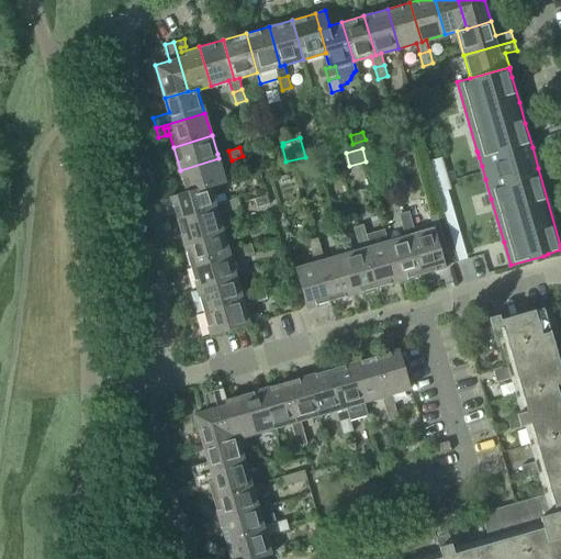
[(180,170),(187,191),(187,192),(211,186),(211,187),(226,182),(220,164),(232,160),(228,151),(217,154),(219,158),(180,170)]
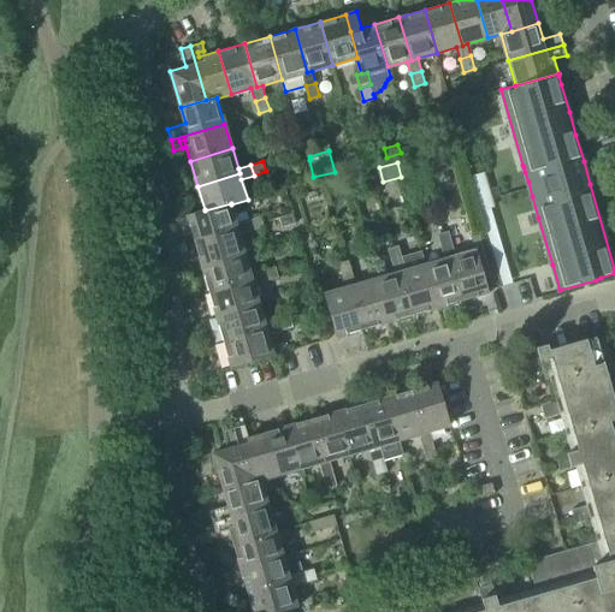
[(485,171),(473,174),(482,205),(494,201),(485,171)]
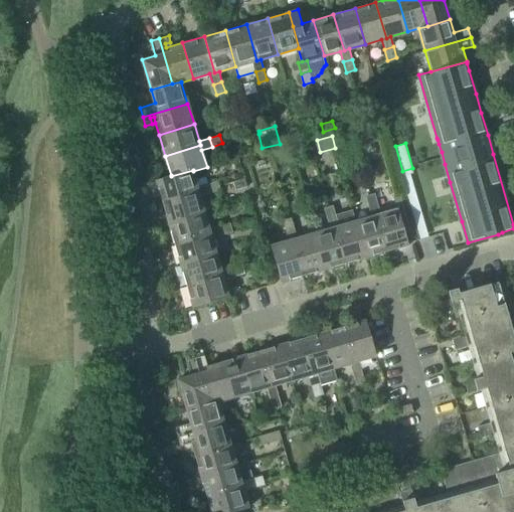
[(157,179),(163,201),(199,190),(198,186),(193,171),(193,170),(171,176),(171,175),(157,179)]
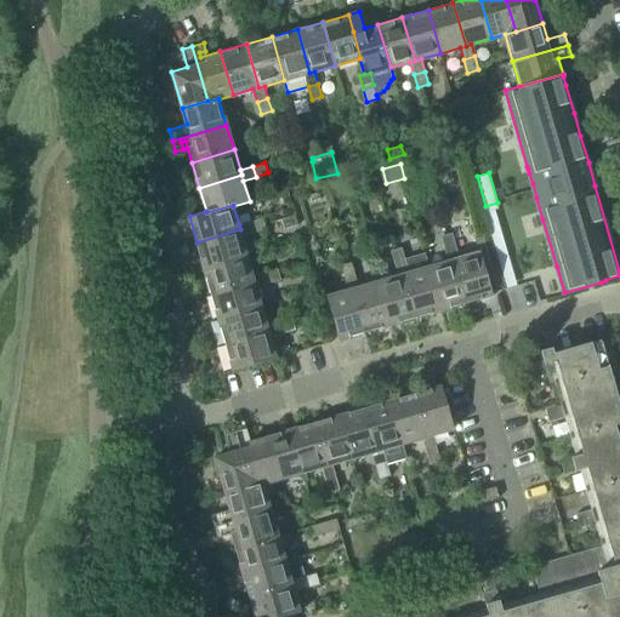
[(299,223),(296,213),(283,218),(285,227),(299,223)]
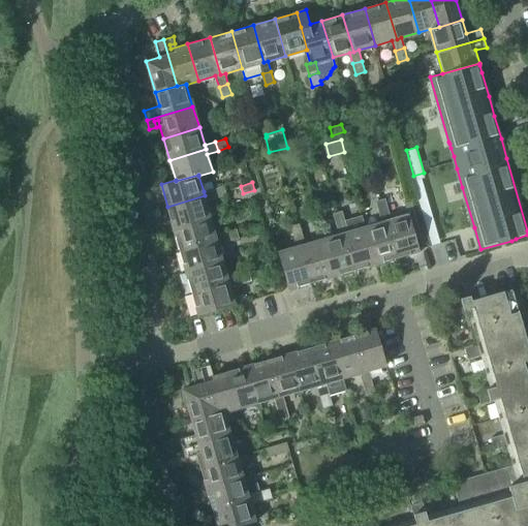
[(214,188),(216,197),(227,193),(224,185),(214,188)]
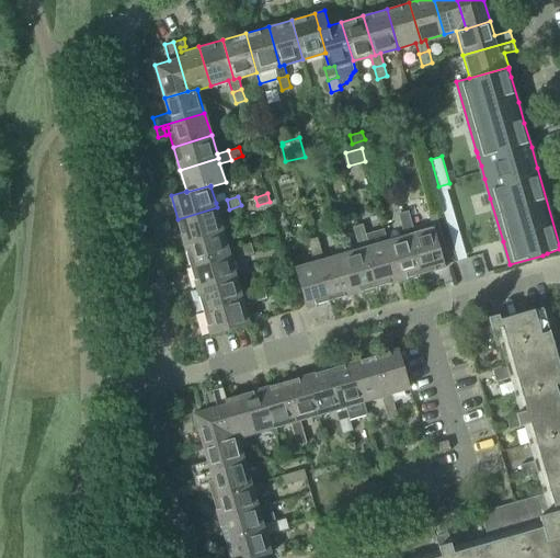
[(178,219),(184,241),(224,230),(218,213),(229,209),(227,200),(216,203),(217,207),(178,219)]
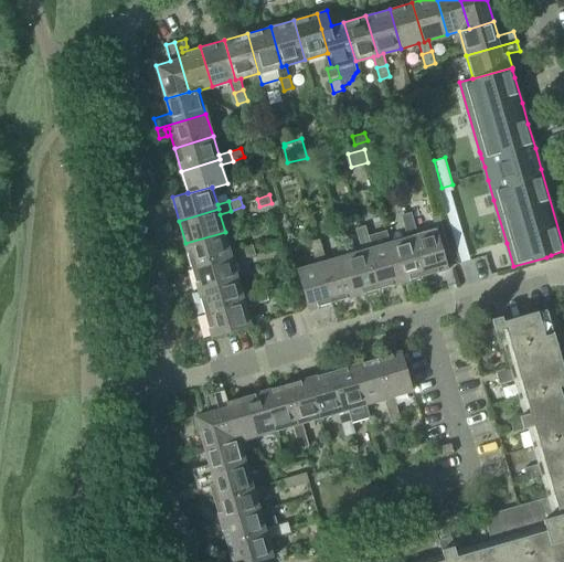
[(402,214),(405,225),(415,223),(412,211),(402,214)]
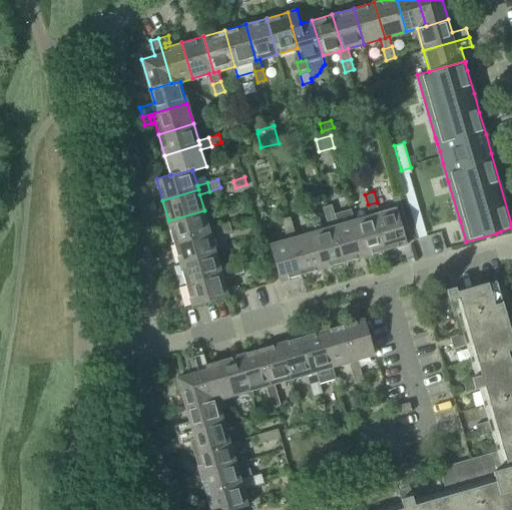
[(368,204),(371,214),(376,213),(386,249),(408,242),(397,207),(380,212),(377,202),(368,204)]
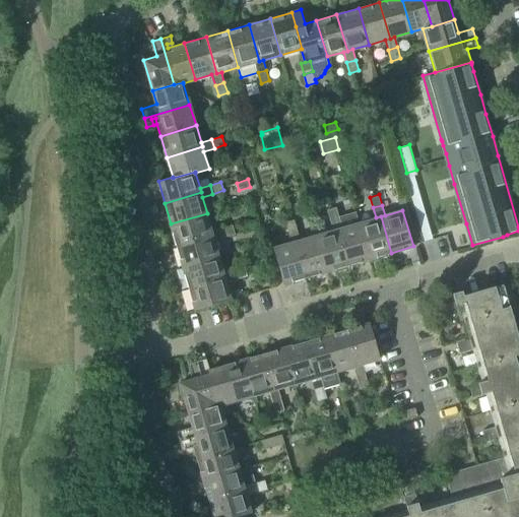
[(328,209),(331,219),(339,217),(339,215),(336,206),(328,209)]
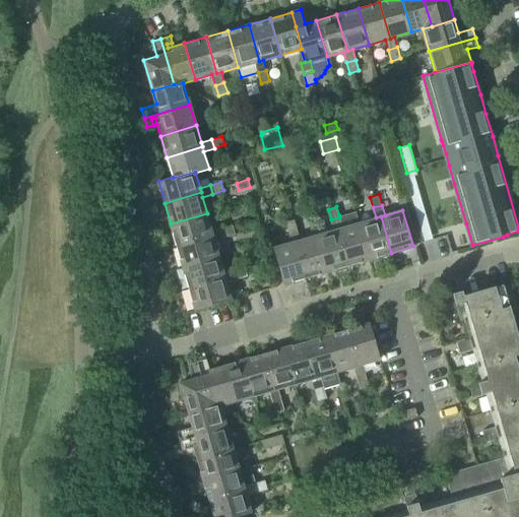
[(331,219),(334,230),(338,229),(348,265),(370,259),(360,222),(355,210),(339,215),(339,217),(331,219)]
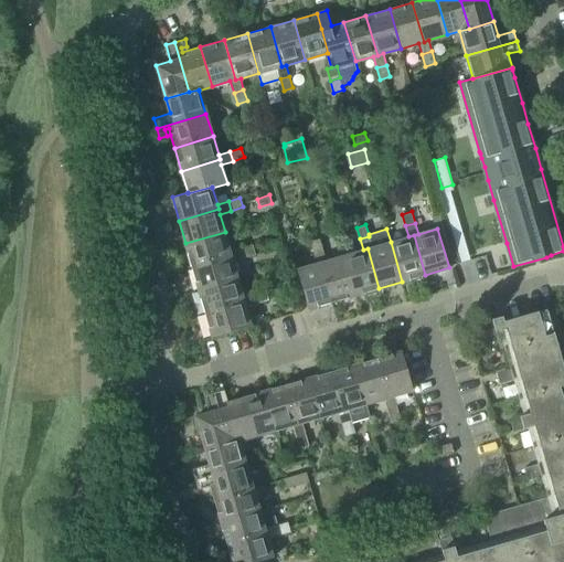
[(185,243),(192,266),(232,255),(230,250),(225,232),(185,243)]
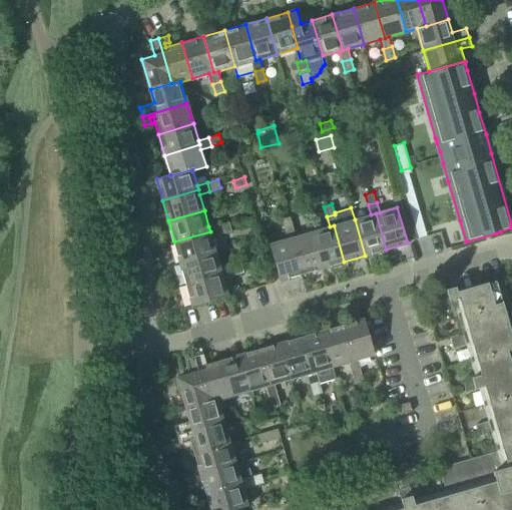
[(371,214),(355,219),(365,256),(386,249),(376,213),(371,214)]
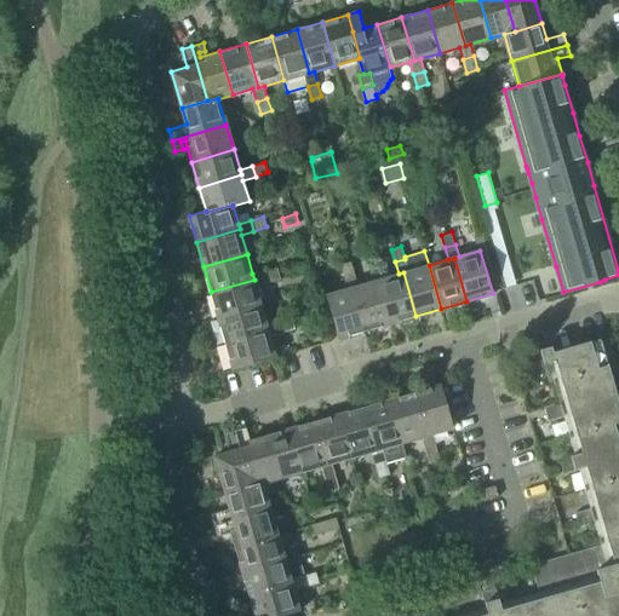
[(340,264),(344,276),(355,274),(351,260),(340,264)]
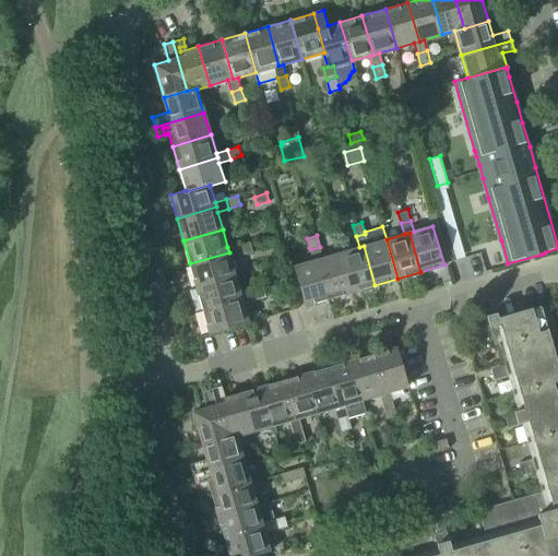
[(239,244),(242,253),(253,250),(250,240),(239,244)]
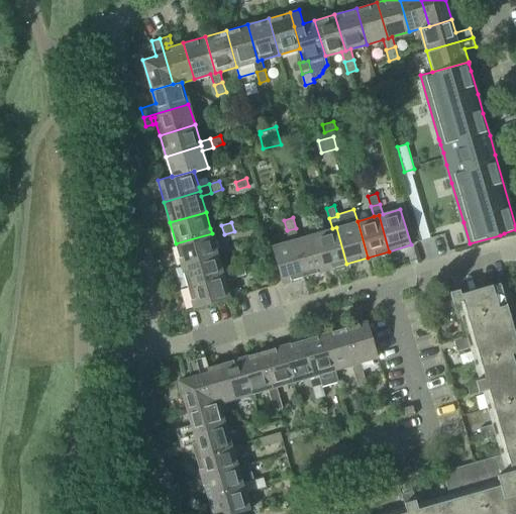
[(176,243),(182,265),(218,254),(213,237),(224,234),(221,225),(210,228),(212,233),(176,243)]
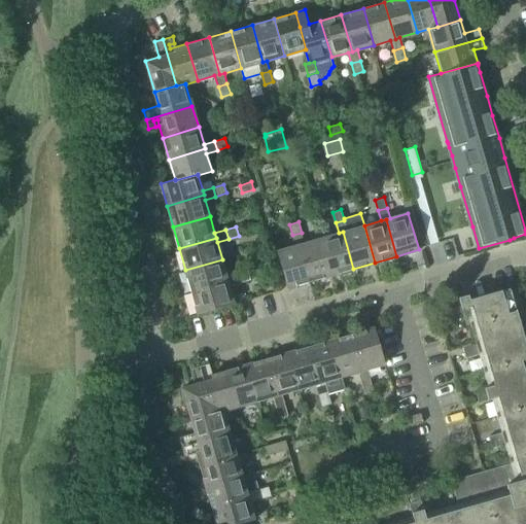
[(339,233),(321,238),(332,275),(353,269),(343,232),(339,233)]
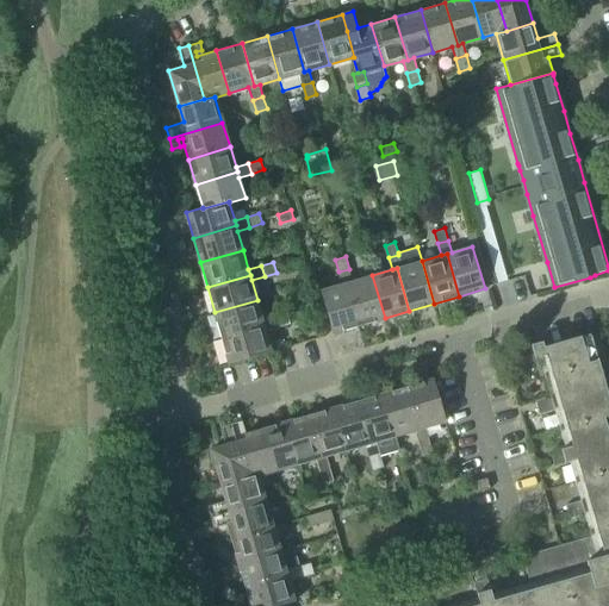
[(339,272),(342,283),(347,282),(359,325),(385,318),(372,275),(353,281),(349,269),(339,272)]
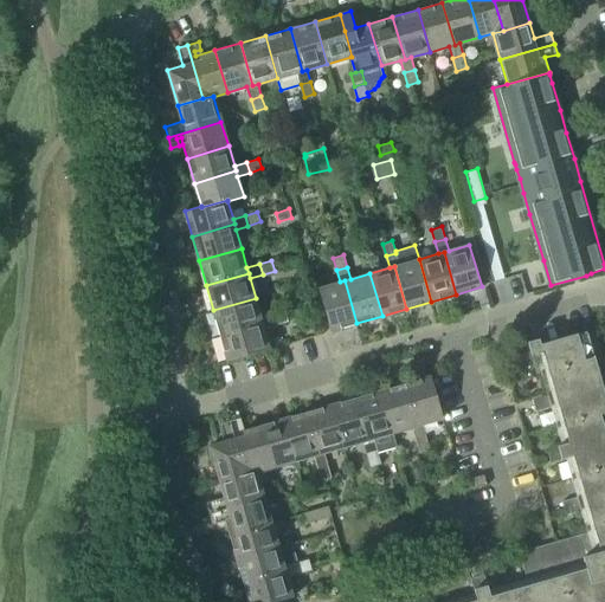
[(345,280),(340,282),(320,287),(332,330),(356,323),(345,280)]
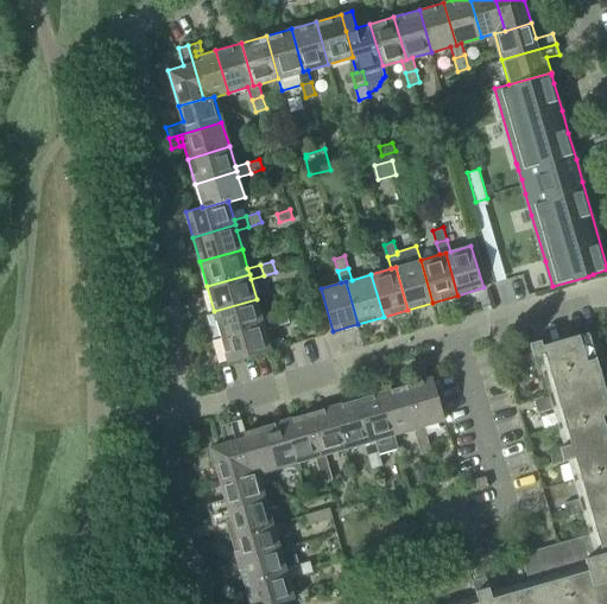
[(214,311),(221,336),(264,323),(263,318),(257,299),(214,311)]
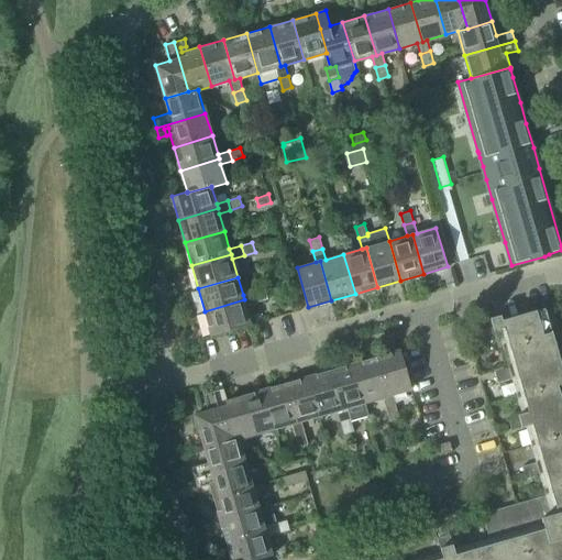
[(254,292),(257,302),(268,298),(265,288),(254,292)]
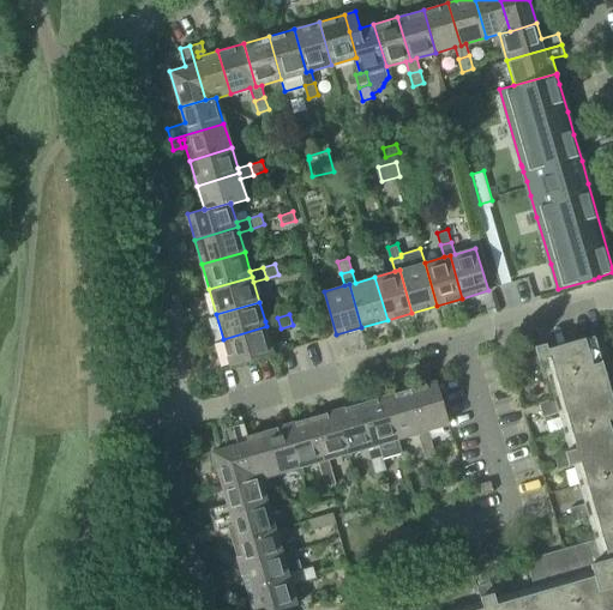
[(266,326),(223,339),(230,364),(274,352),(268,332),(281,328),(277,318),(265,321),(266,326)]
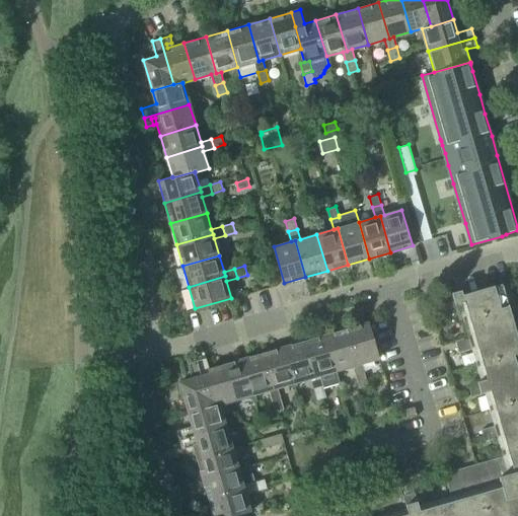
[(463,294),(470,317),(515,304),(509,282),(463,294)]
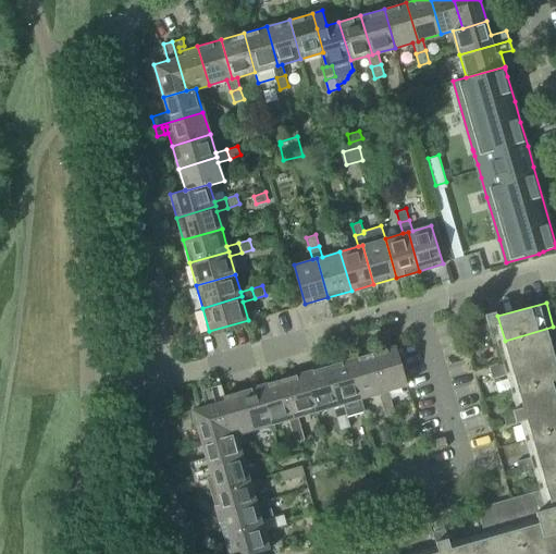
[(476,317),(478,323),(479,330),(490,327),(485,315),(476,317)]
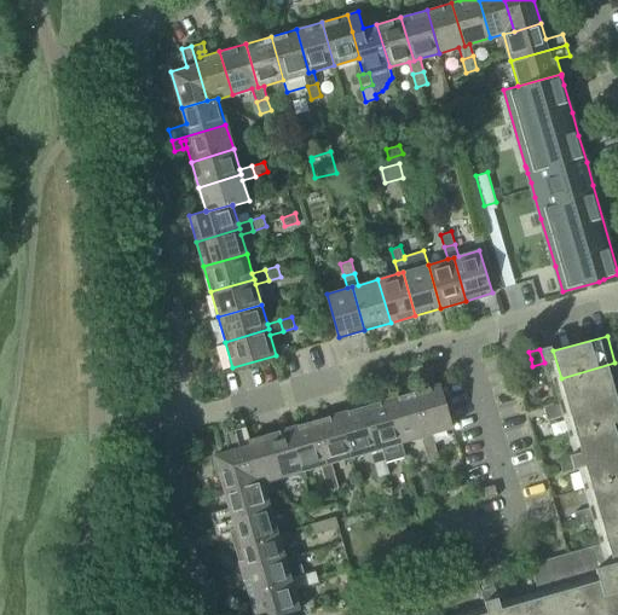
[(560,416),(571,412),(569,405),(617,389),(617,373),(614,363),(561,378),(567,398),(555,401),(560,416)]
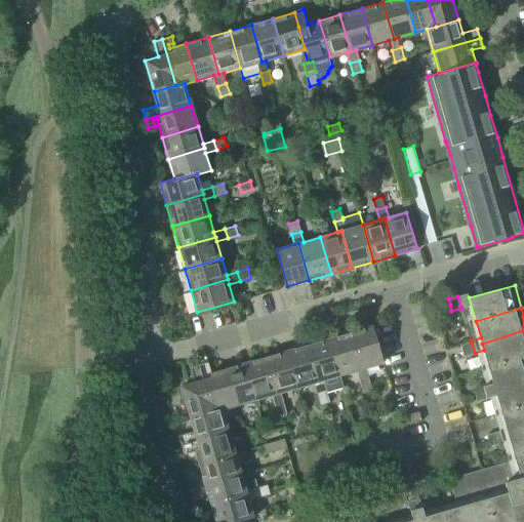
[(373,325),(352,332),(362,368),(366,367),(384,362),(373,325)]
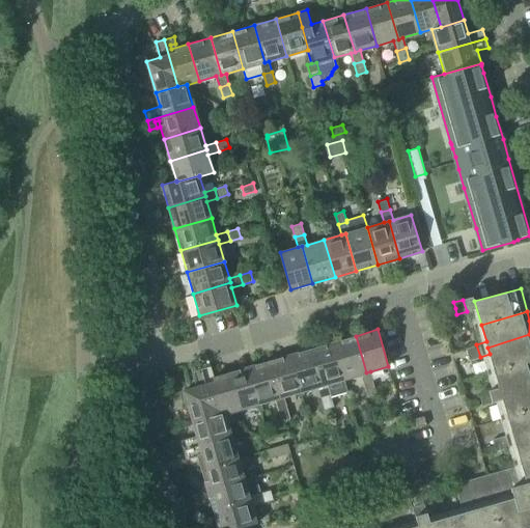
[(490,354),(494,370),(529,360),(529,334),(487,348),(490,354)]
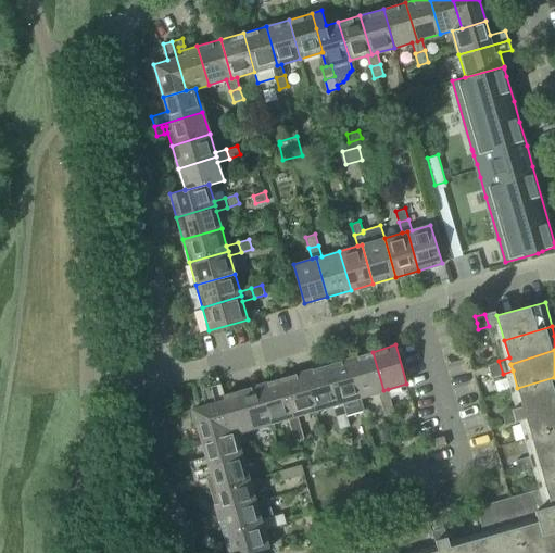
[(373,352),(350,359),(361,397),(378,391),(381,403),(391,400),(388,389),(383,390),(373,352)]
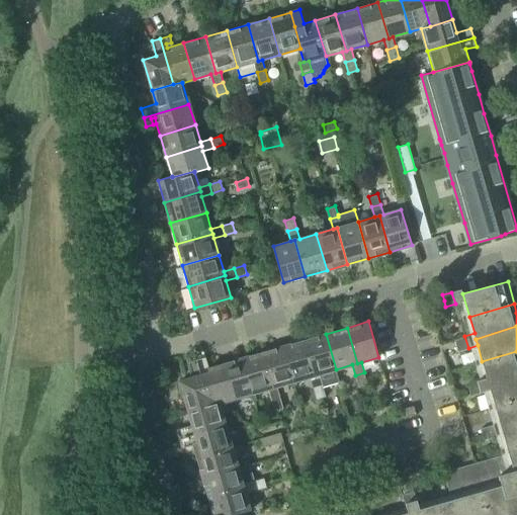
[(326,334),(305,340),(315,375),(320,374),(323,384),(323,385),(325,385),(325,383),(336,379),(337,381),(339,380),(336,369),(326,334)]
